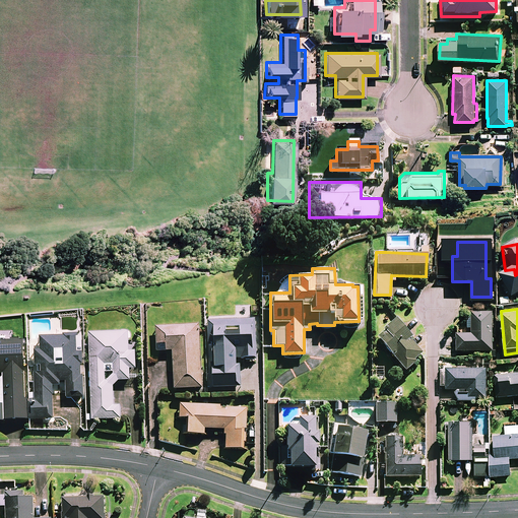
[(492,348),(491,310),(470,310),(470,331),(456,331),(456,348),(492,348)]
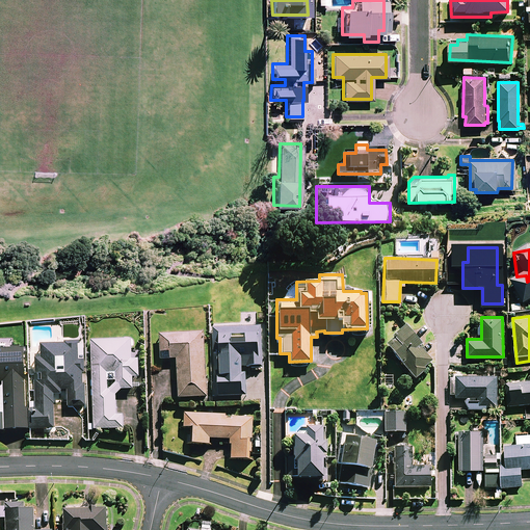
[(257,342),(257,324),(211,326),(211,351),(215,351),(216,395),(244,394),(243,371),(240,371),(240,365),(260,364),(260,342),(257,342)]
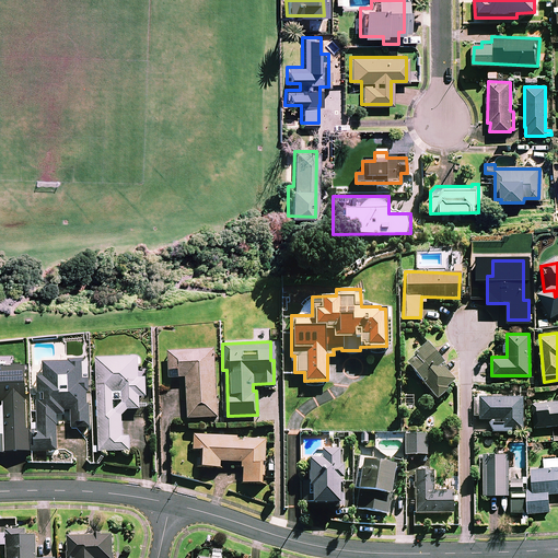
[(405,361),(436,398),(448,388),(445,386),(453,381),(440,364),(442,362),(427,344),(405,361)]
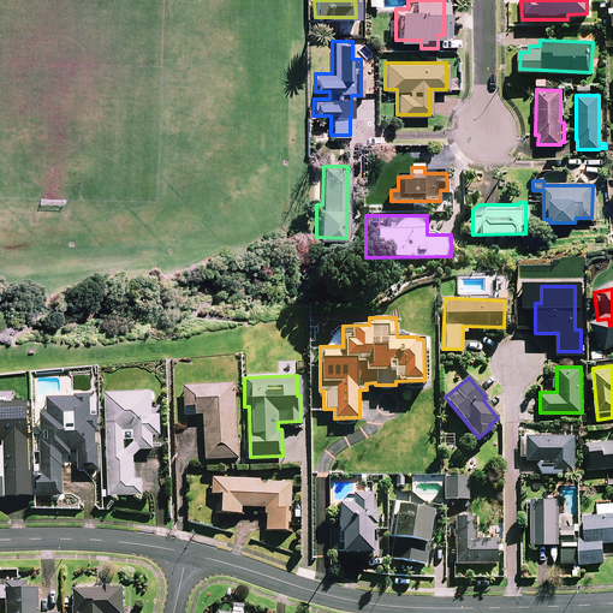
[(237,457),(233,384),(184,386),(185,418),(194,418),(194,414),(203,412),(204,458),(237,457)]
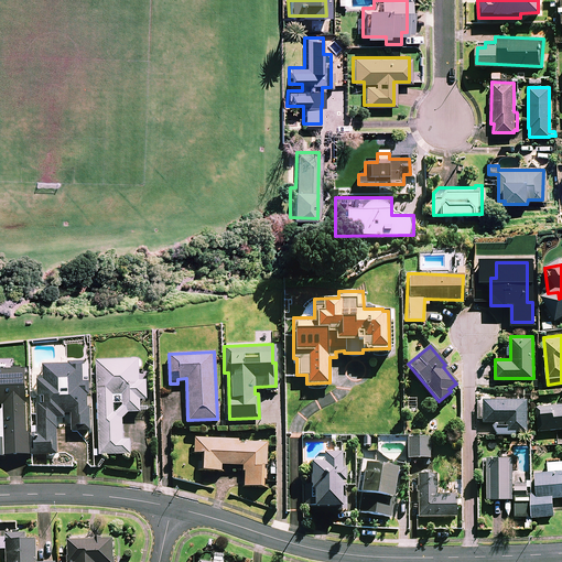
[(139,380),(138,358),(95,359),(98,454),(130,453),(129,439),(122,439),(121,411),(140,411),(139,398),(147,398),(146,380),(139,380)]
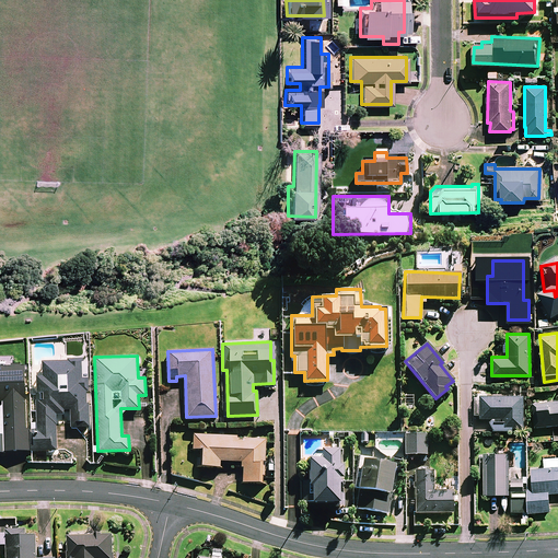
[(30,428),(30,450),(56,450),(55,413),(64,413),(64,408),(70,408),(70,427),(89,426),(89,402),(86,402),(86,390),(88,390),(88,375),(82,375),(82,358),(67,358),(67,360),(42,360),(42,374),(36,375),(36,393),(42,393),(42,399),(36,399),(37,427),(30,428)]
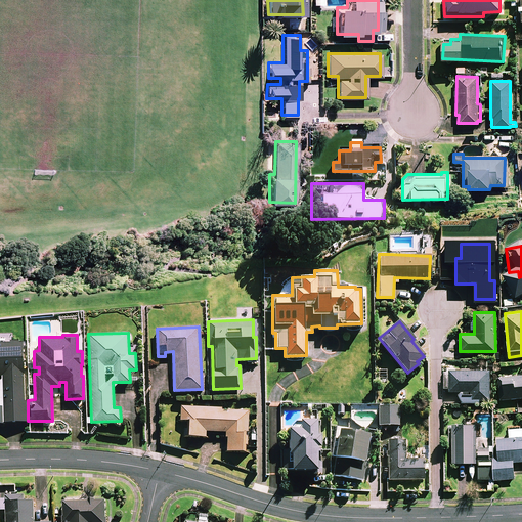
[(0,421),(28,421),(28,400),(26,400),(25,341),(0,341),(0,375),(3,375),(3,407),(0,407),(0,421)]
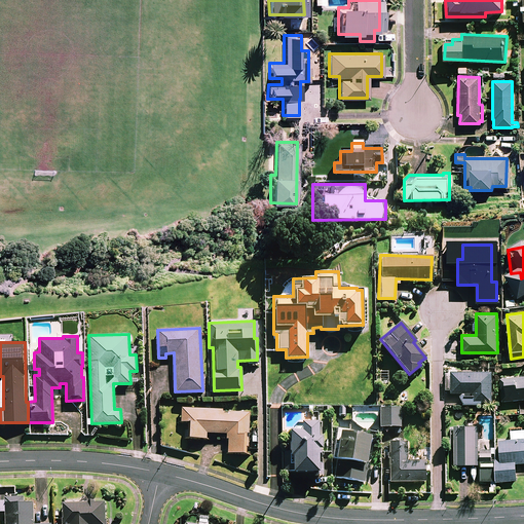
[(490,403),(490,371),(450,370),(450,391),(460,391),(460,403),(490,403)]
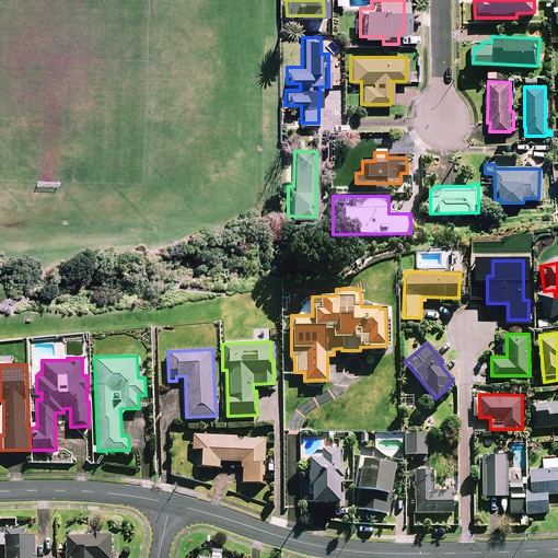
[(557,398),(531,402),(534,426),(557,423),(557,398)]
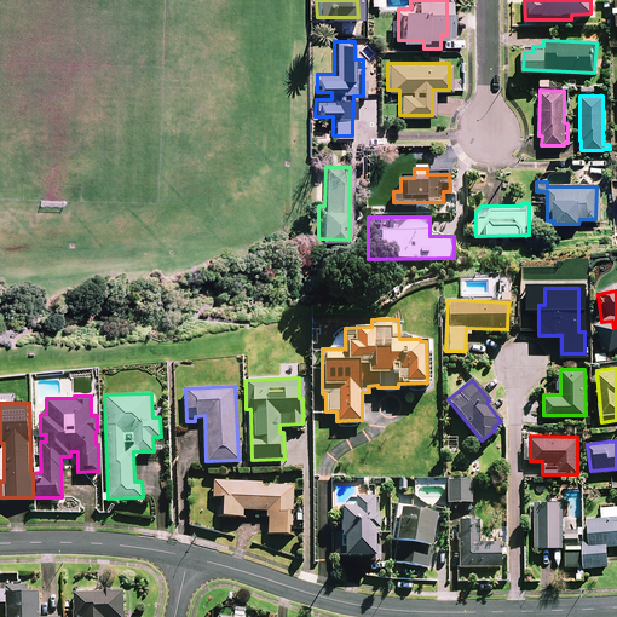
[(266,532),(289,534),(289,525),(292,525),(292,514),(288,514),(288,509),(290,509),(293,485),(212,479),(211,495),(220,496),(219,514),(241,515),(242,508),(266,509),(265,515),(267,515),(266,532)]
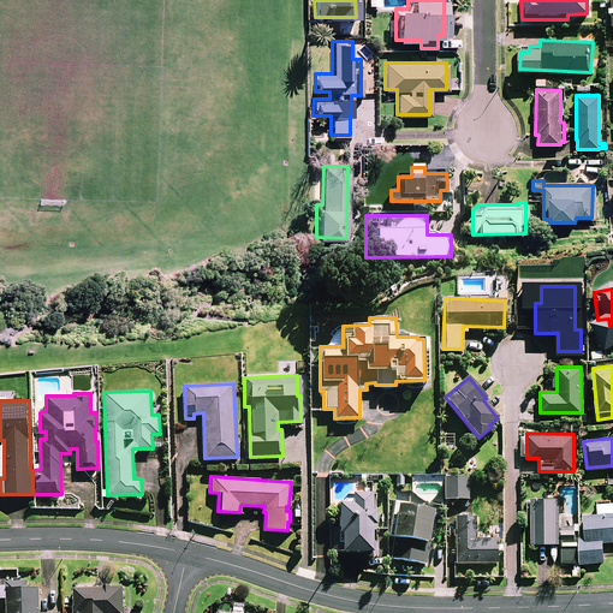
[(468,498),(468,476),(444,476),(444,498),(468,498)]
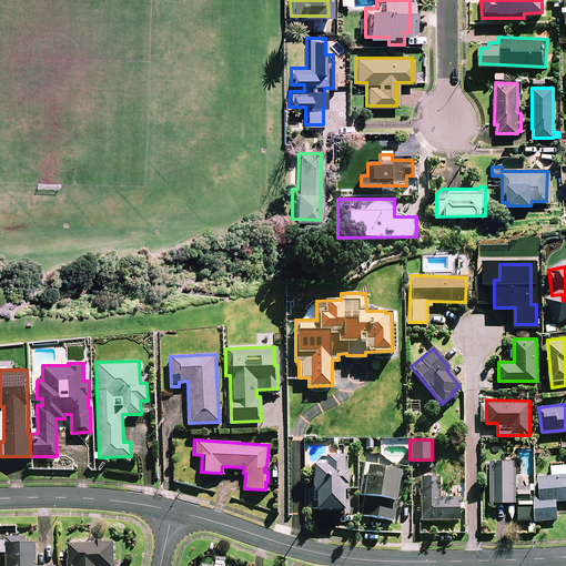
[(346,456),(326,456),(325,465),(313,465),(312,487),(306,487),(305,507),(344,509),(346,456)]
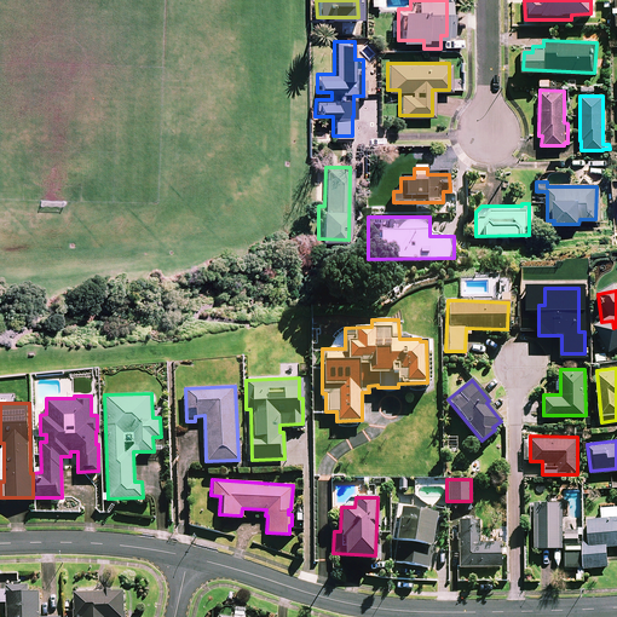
[(616,514),(586,517),(586,524),(576,524),(576,530),(563,531),(560,500),(532,502),(536,546),(564,545),(565,565),(575,564),(576,578),(582,578),(582,565),(606,564),(605,545),(616,542),(616,514)]
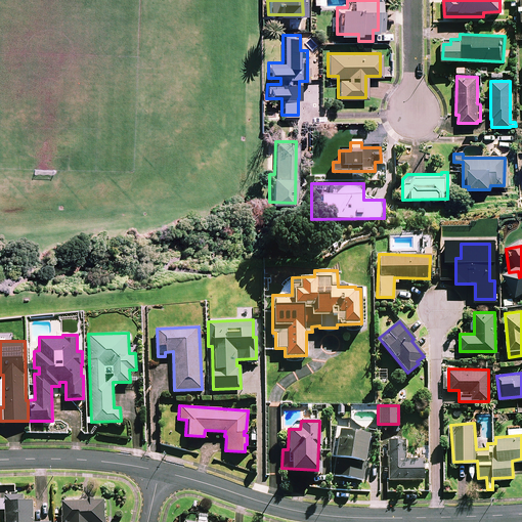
[(370,433),(339,429),(332,474),(362,479),(370,433)]
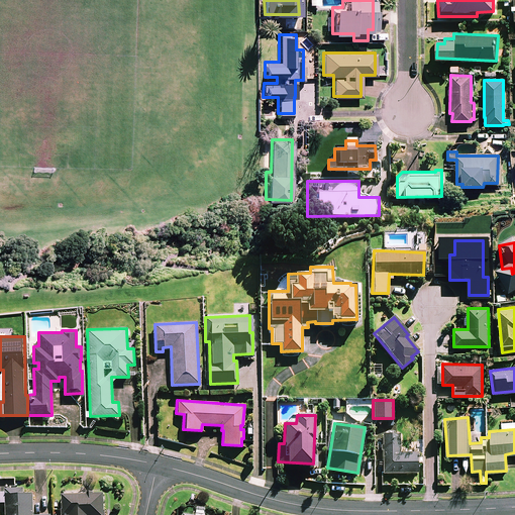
[(399,452),(399,433),(382,433),(383,473),(417,472),(416,452),(399,452)]
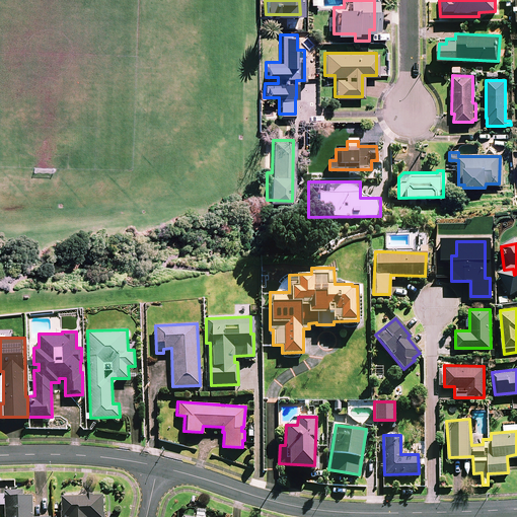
[(22,489),(5,490),(5,493),(0,492),(0,506),(5,506),(5,516),(50,516),(32,516),(31,495),(22,495),(22,489)]
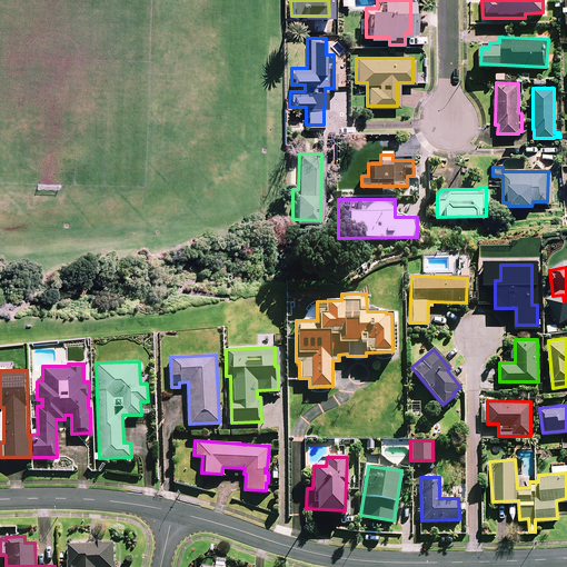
[(112,566),(112,541),(68,543),(68,566),(77,566),(112,566)]
